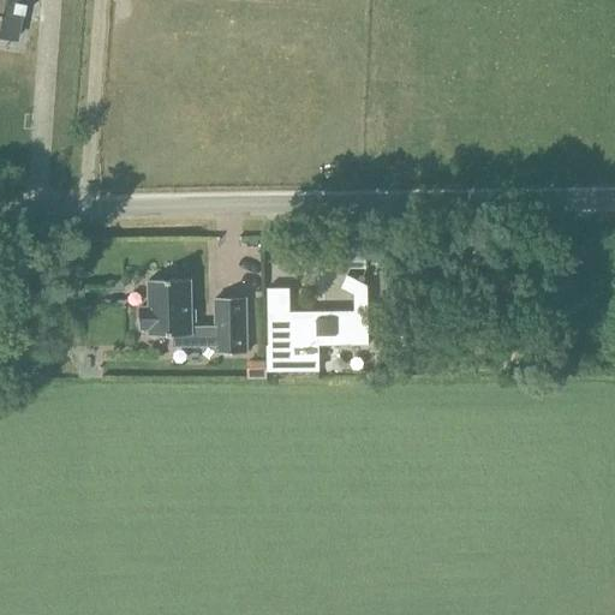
[(0,0),(0,34),(15,37),(21,0),(0,0)]
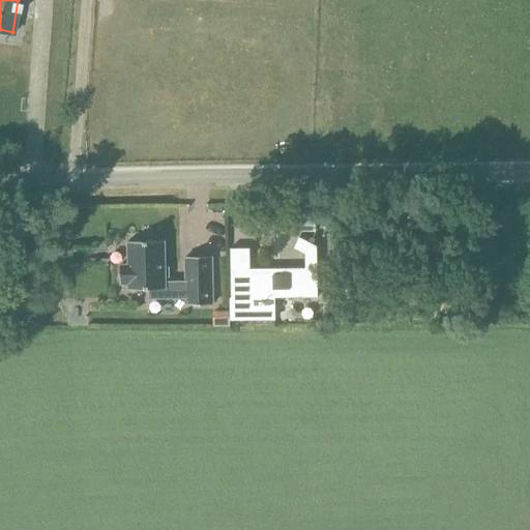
[(271,306),(271,297),(319,296),(318,245),(299,237),(294,249),(301,254),(301,268),(276,268),(276,274),(245,274),(246,306),(271,306)]
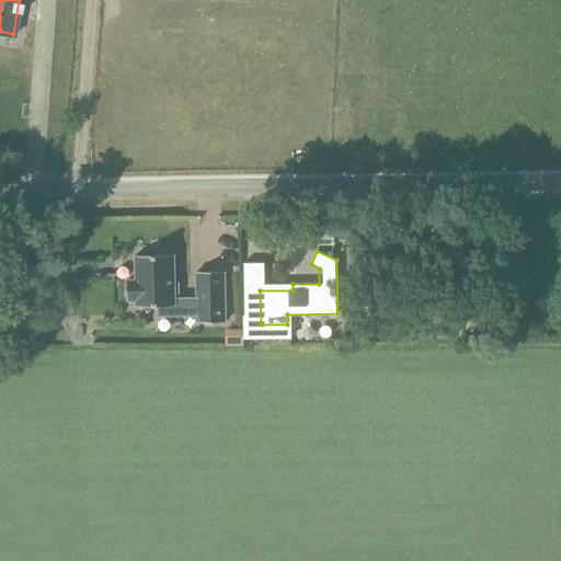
[(179,284),(174,284),(174,254),(135,254),(136,279),(127,279),(127,301),(136,301),(136,307),(158,306),(158,316),(197,316),(197,322),(225,321),(225,271),(196,271),(196,297),(178,297),(178,294),(180,294),(179,284)]
